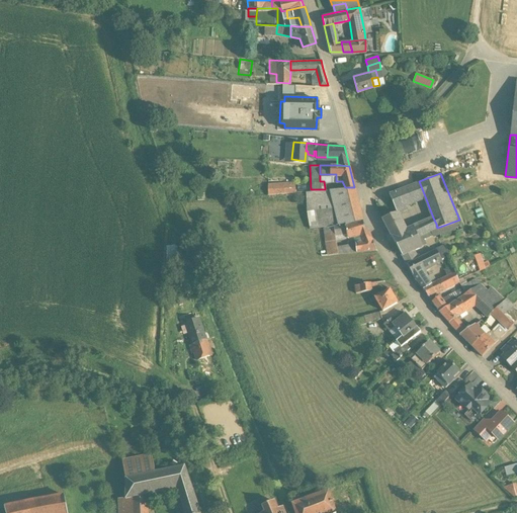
[(293,181),(266,183),(267,192),(294,190),(293,181)]
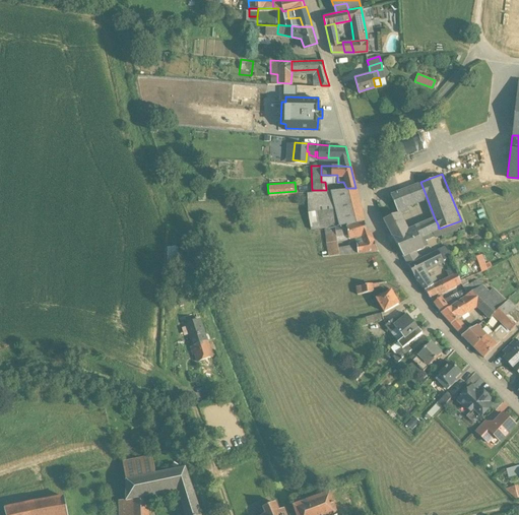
[(420,182),(390,194),(396,208),(427,197),(420,182)]
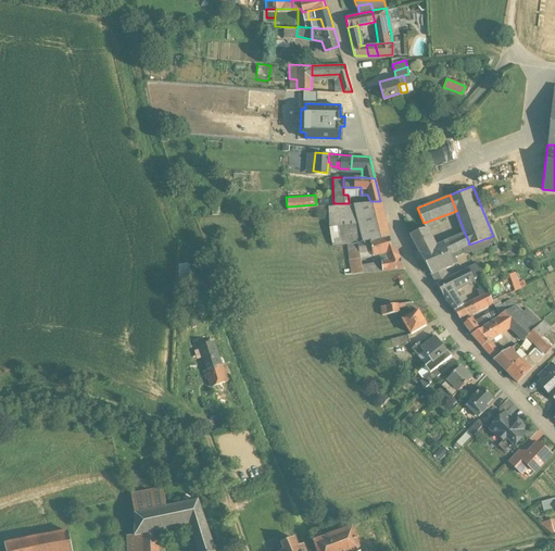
[(370,201),(356,202),(357,215),(365,215),(383,213),(380,201),(370,201)]
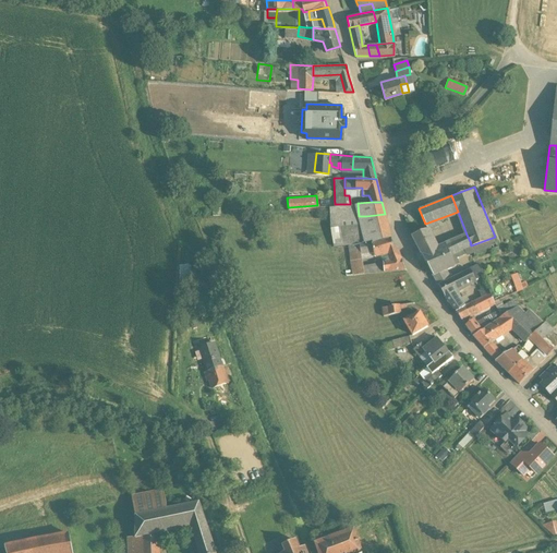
[(358,203),(350,203),(350,204),(344,204),(346,213),(346,217),(359,216),(358,203)]
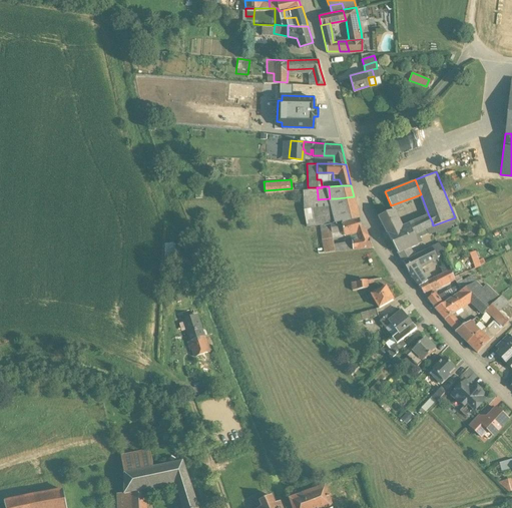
[(308,187),(303,187),(303,196),(318,195),(317,187),(308,187)]
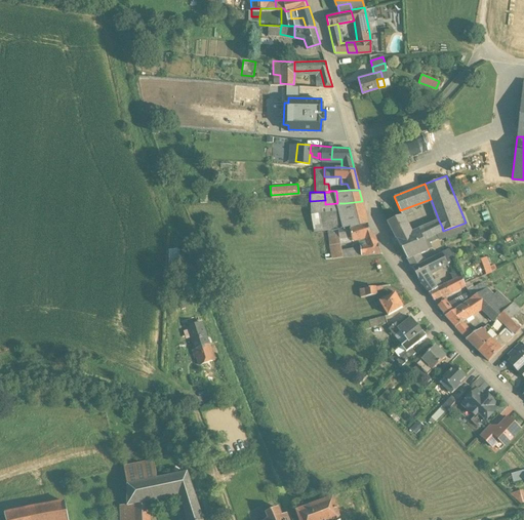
[(362,201),(345,203),(349,213),(341,215),(344,226),(349,225),(349,226),(367,222),(364,211),(362,201)]
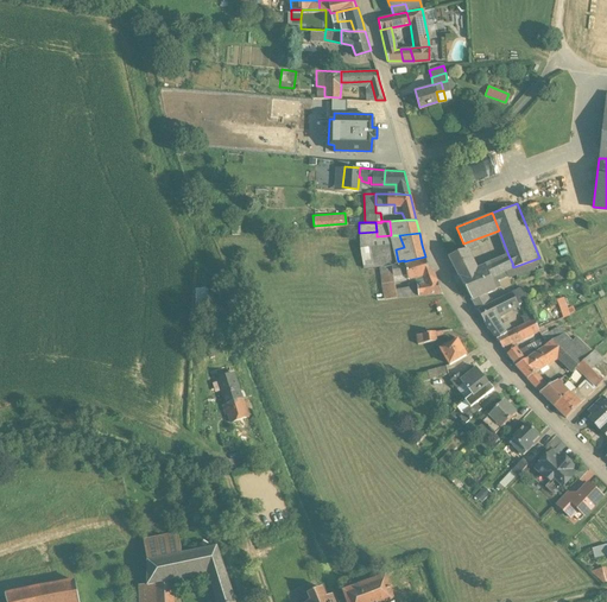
[(475,268),(466,248),(448,255),(459,276),(470,297),(484,292),(494,289),(492,280),(497,278),(494,274),(489,277),(485,265),(475,268)]
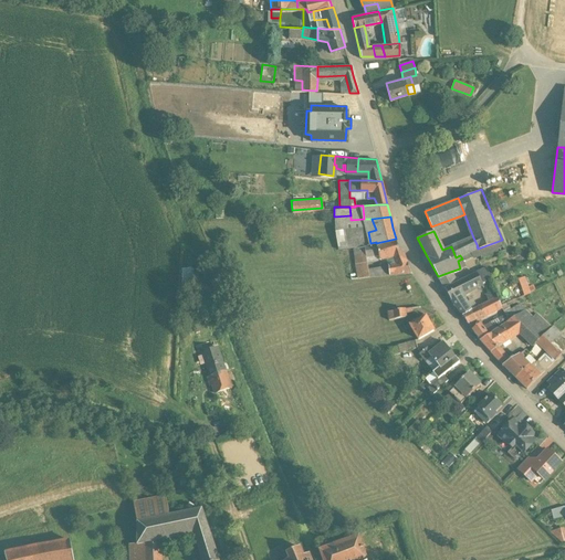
[(473,238),(451,246),(456,257),(460,255),(477,246),(478,246),(473,238)]
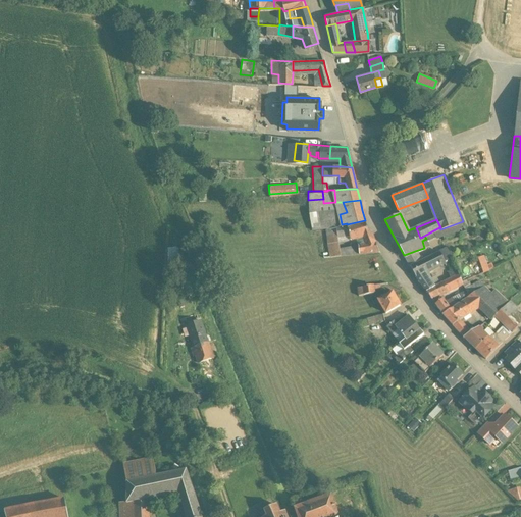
[(365,220),(347,224),(349,234),(350,237),(362,234),(371,231),(371,230),(367,231),(365,220)]
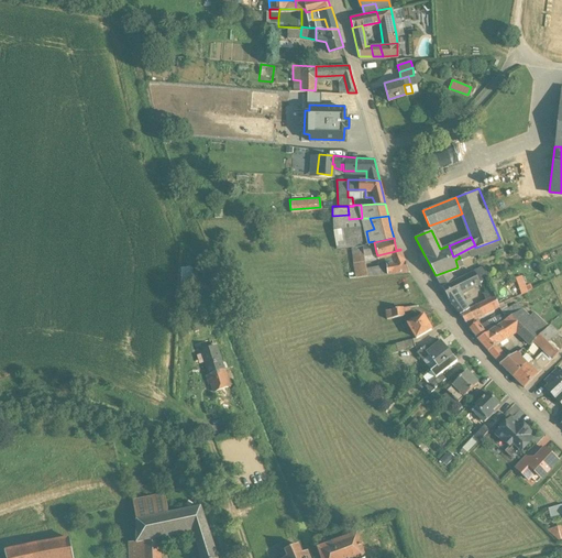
[(499,239),(475,248),(478,255),(502,248),(499,239)]
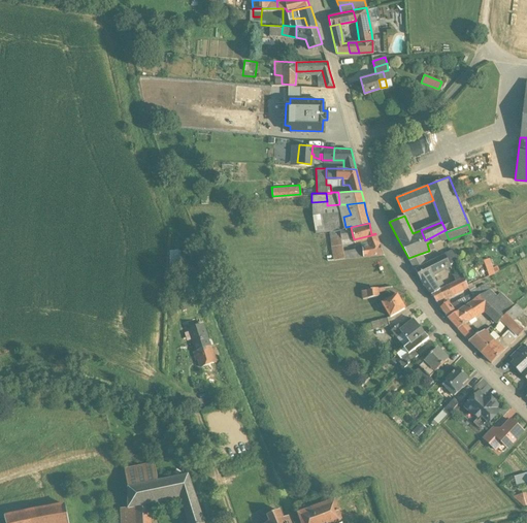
[(346,227),(339,228),(340,238),(353,236),(351,227),(351,226),(346,227)]
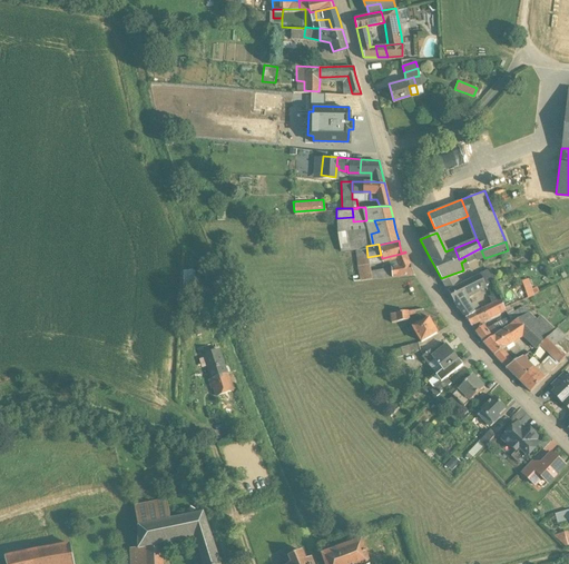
[(366,246),(355,247),(359,268),(357,268),(357,273),(359,278),(371,277),(370,270),(368,257),(366,246)]
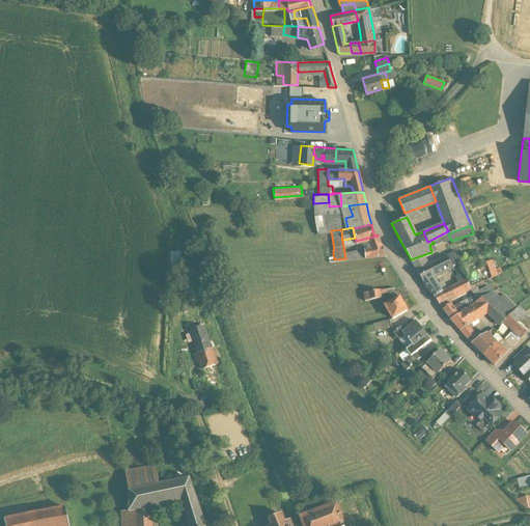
[(378,236),(368,238),(370,245),(363,247),(364,256),(385,254),(378,236)]
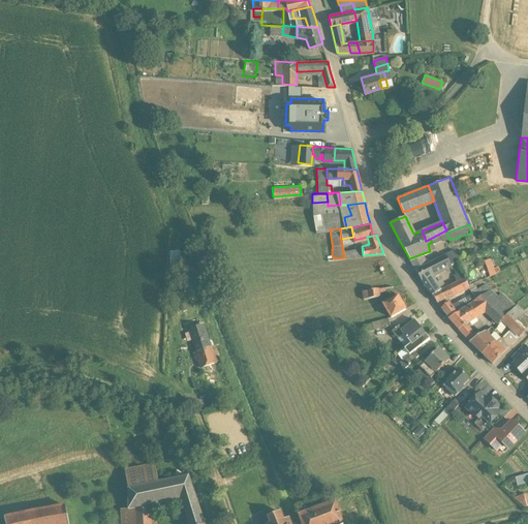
[(362,246),(345,249),(345,251),(343,251),(344,257),(363,255),(362,246)]
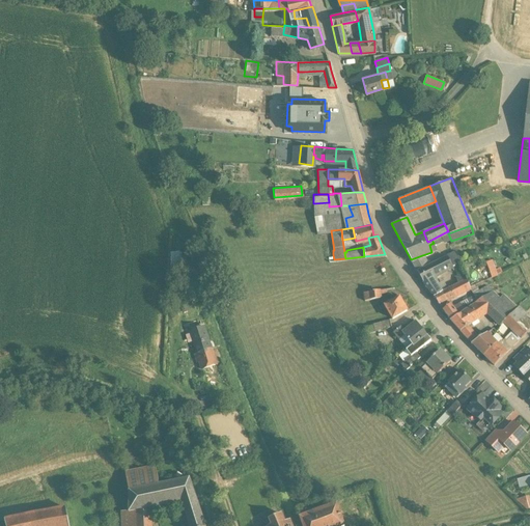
[(455,250),(446,254),(452,266),(453,265),(459,261),(455,250)]
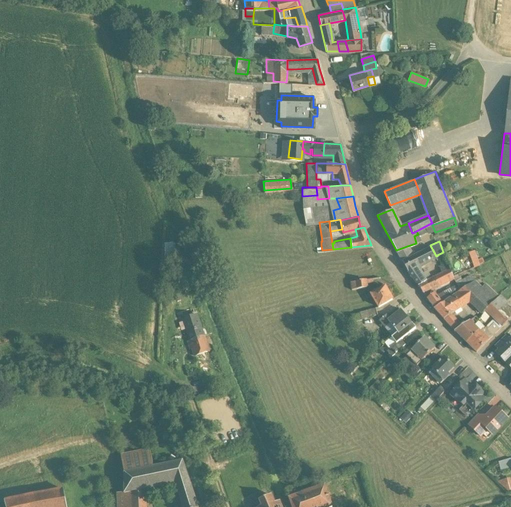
[(412,254),(401,260),(407,270),(436,256),(430,245),(412,254)]
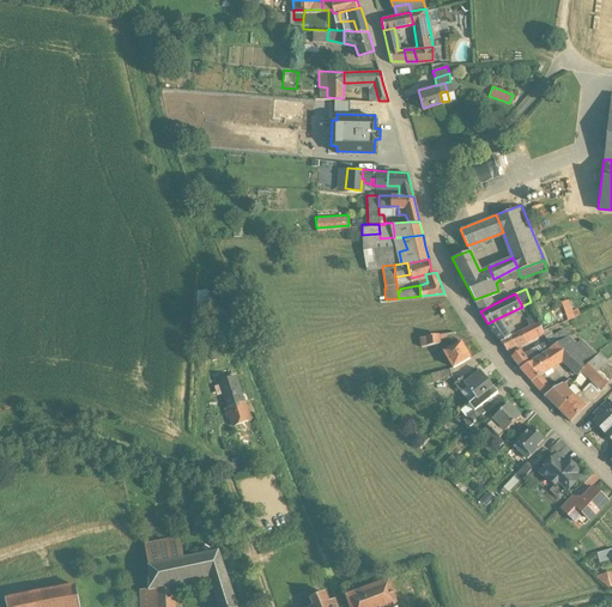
[(488,295),(474,299),(480,311),(494,304),(488,295)]
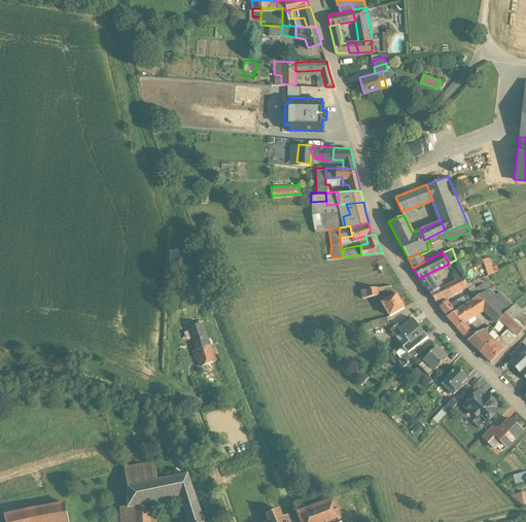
[(492,271),(487,257),(483,259),(488,273),(492,271)]
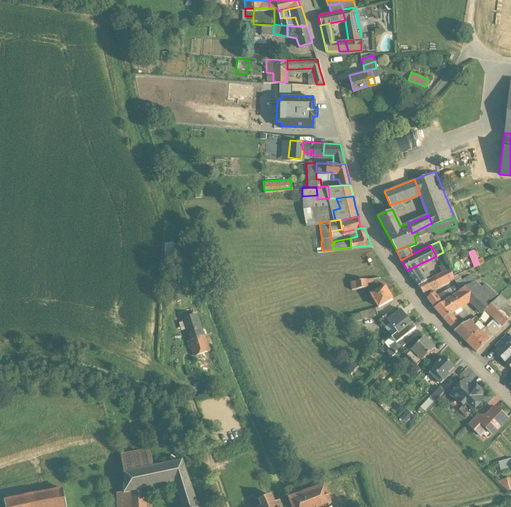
[(447,262),(438,266),(441,271),(450,268),(447,262)]
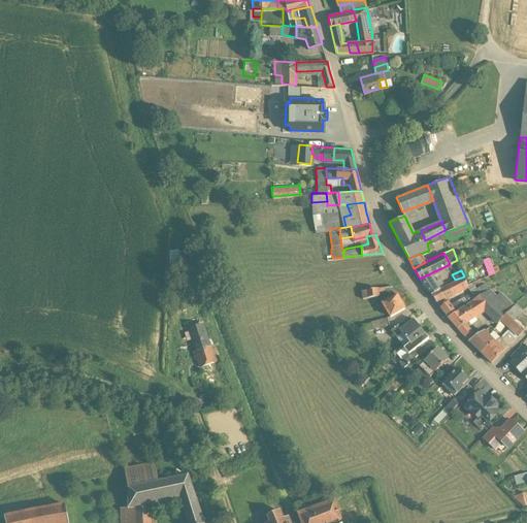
[(438,288),(430,293),(435,300),(467,285),(466,284),(464,276),(455,280),(438,288)]
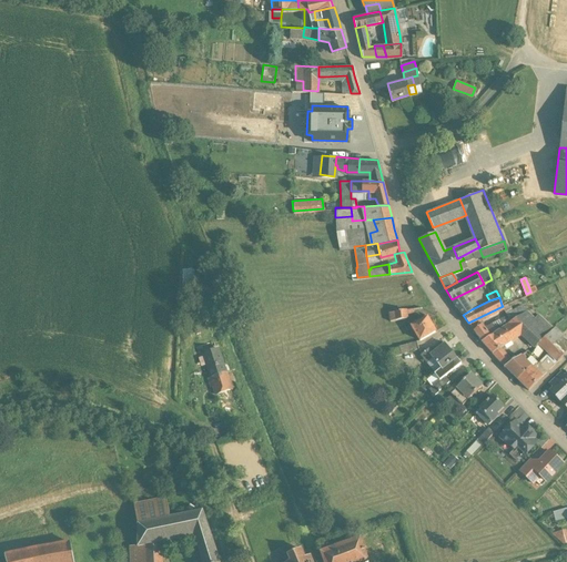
[(467,300),(456,306),(463,315),(472,309),(467,300)]
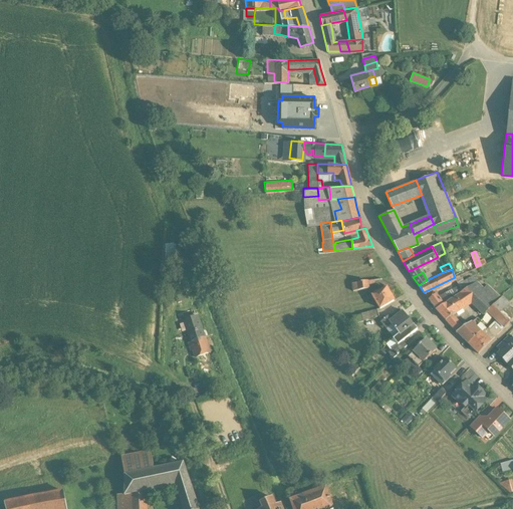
[(463,279),(460,274),(454,276),(455,277),(454,277),(461,290),(462,289),(470,284),(474,281),(472,275),(463,279)]
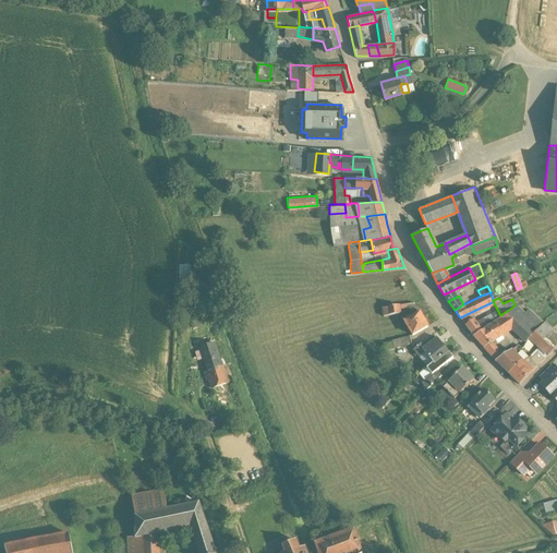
[(204,300),(197,302),(204,324),(210,322),(204,300)]
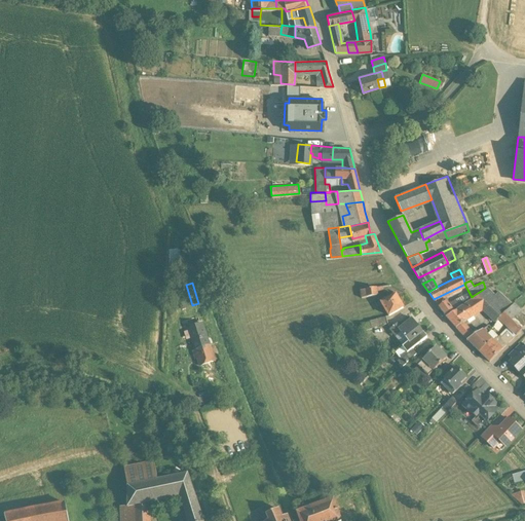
[(375,285),(360,288),(361,296),(376,293),(376,289),(375,285)]
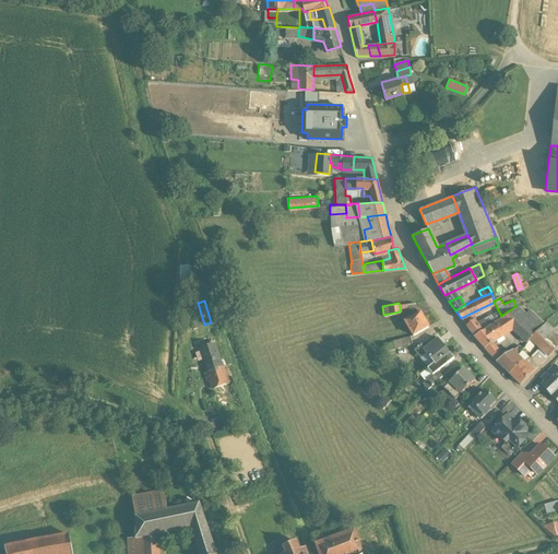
[(525,315),(515,306),(511,309),(522,319),(512,328),(525,341),(535,331),(543,323),(530,310),(525,315)]
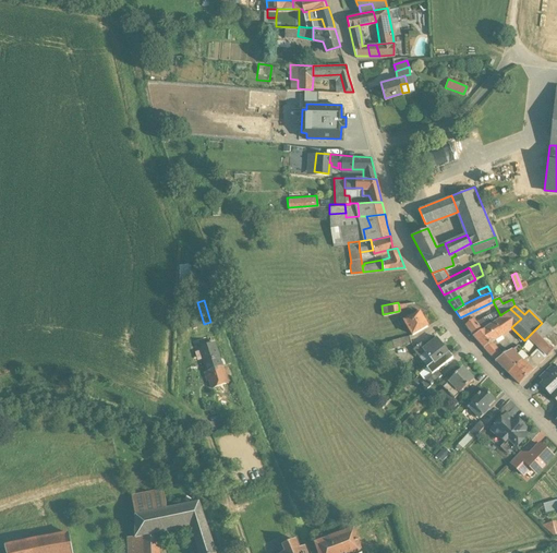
[(510,309),(501,314),(508,324),(511,327),(521,319),(510,309)]
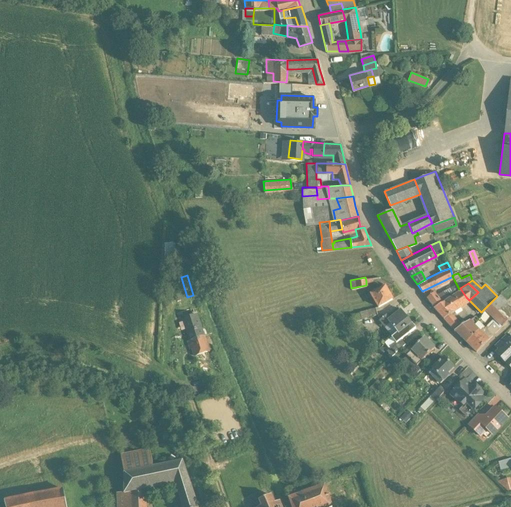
[(384,284),(370,292),(377,305),(391,297),(384,284)]
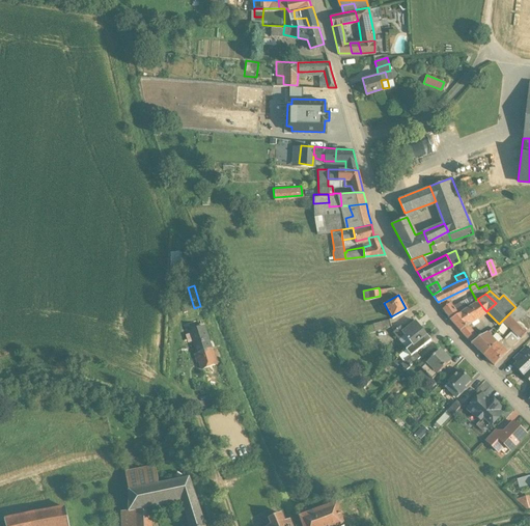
[(473,295),(466,298),(469,304),(476,300),(473,295)]
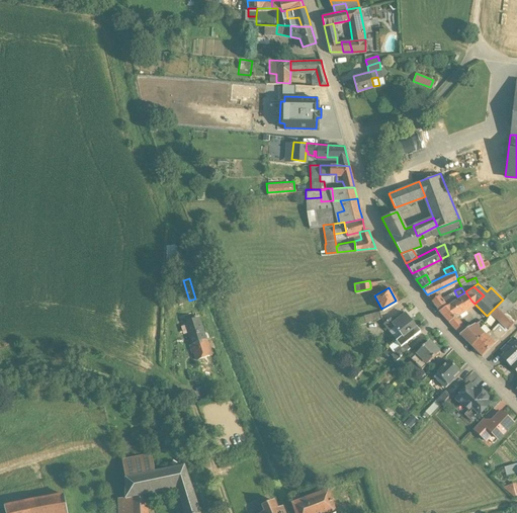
[(453,302),(438,311),(454,328),(461,323),(455,316),(465,310),(464,308),(466,307),(465,305),(471,301),(465,291),(464,292),(457,296),(458,298),(453,302)]
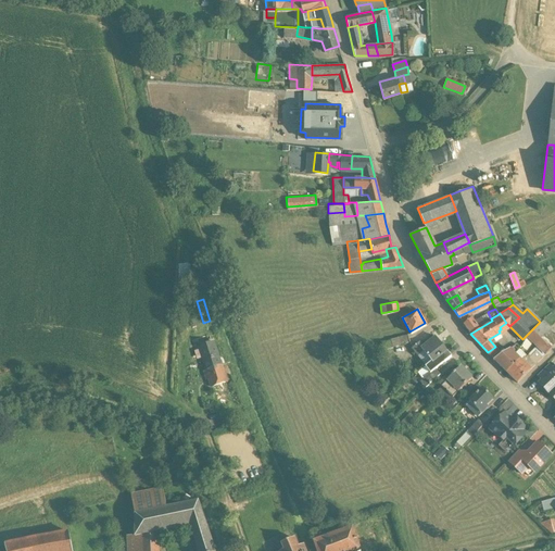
[(474,320),(471,316),(463,322),(470,334),(487,324),(481,315),(474,320)]
